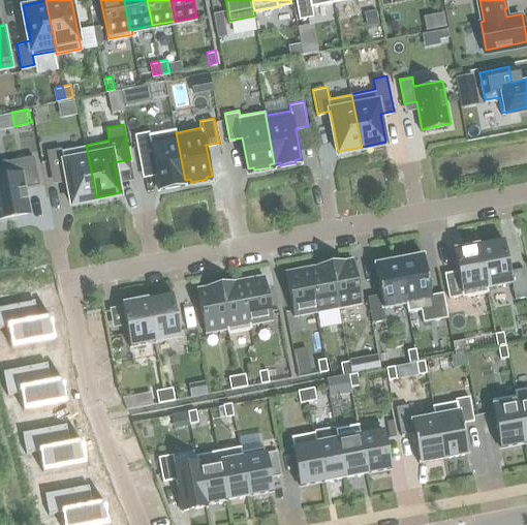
[(150,129),(135,132),(140,157),(153,155),(158,185),(164,184),(164,187),(180,184),(180,181),(185,180),(176,132),(177,132),(176,127),(150,132),(150,129)]
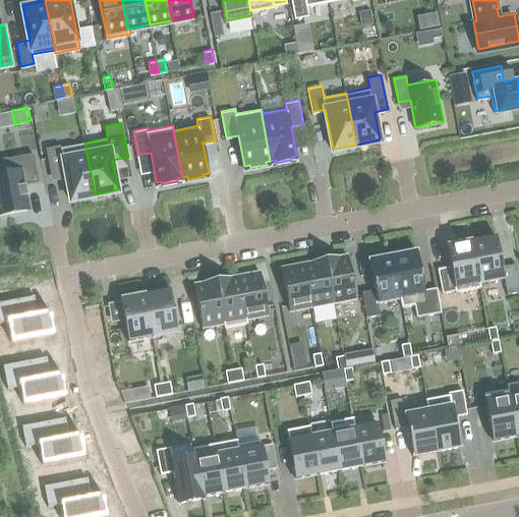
[(95,194),(84,142),(61,147),(60,144),(46,147),(51,172),(65,169),(70,198),(95,194)]
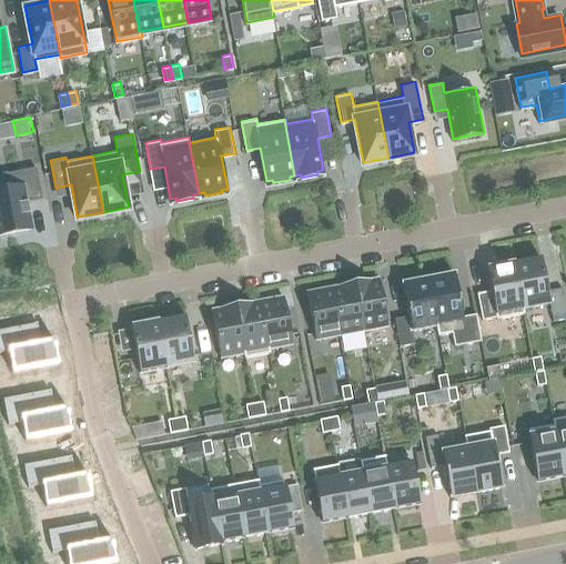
[(0,231),(33,225),(28,200),(44,197),(39,164),(0,172),(0,231)]
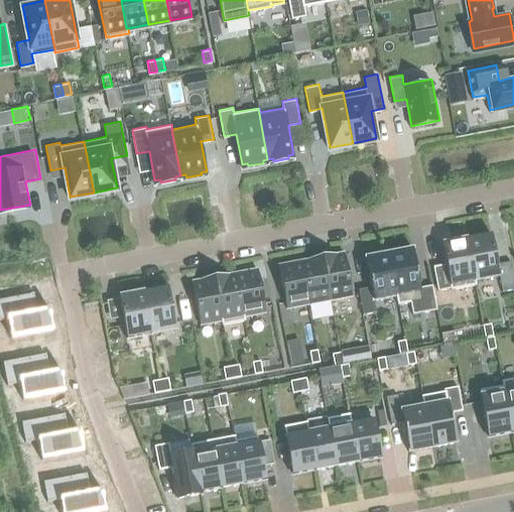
[(468,236),(476,278),(500,273),(492,231),(468,236)]
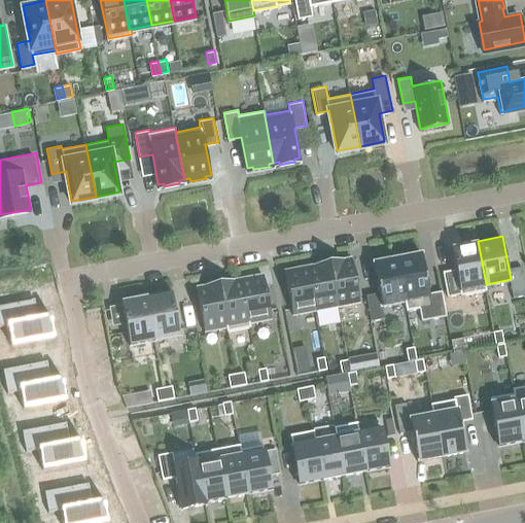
[(487,288),(486,284),(478,241),(452,246),(456,268),(443,270),(448,294),(460,292),(461,293),(487,288)]
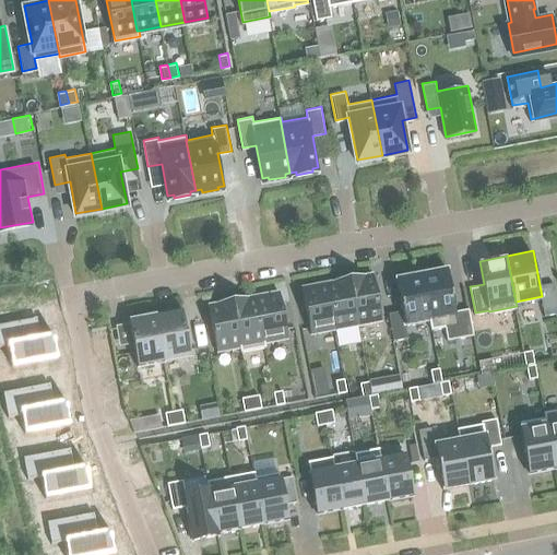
[(429,318),(431,328),(446,326),(448,338),(474,333),(469,307),(455,309),(447,267),(421,272),(429,318)]
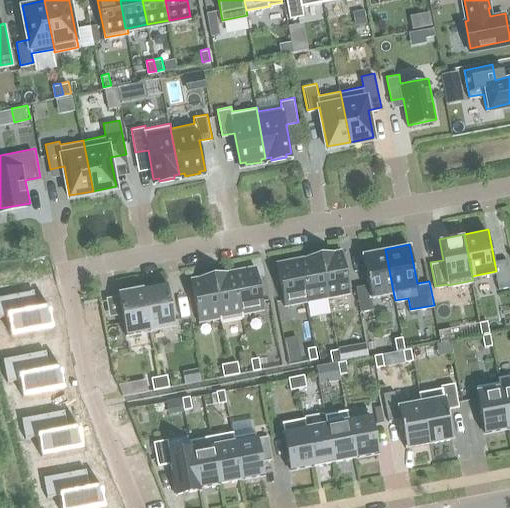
[(320,253),(328,295),(350,291),(342,249),(320,253)]
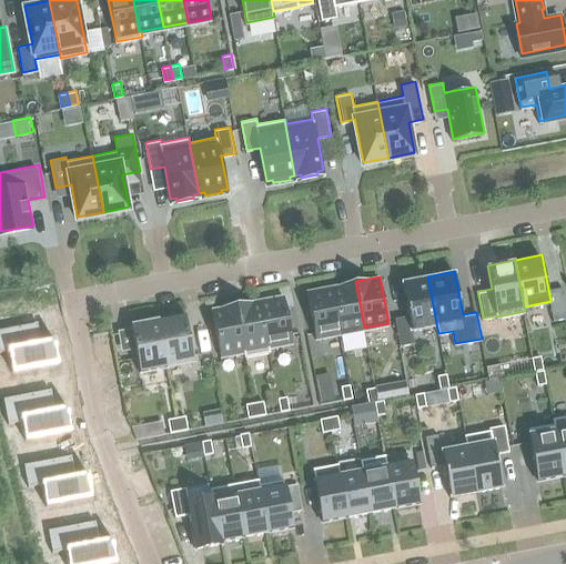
[(412,328),(436,323),(427,277),(403,281),(408,313),(395,316),(400,343),(414,340),(412,328)]
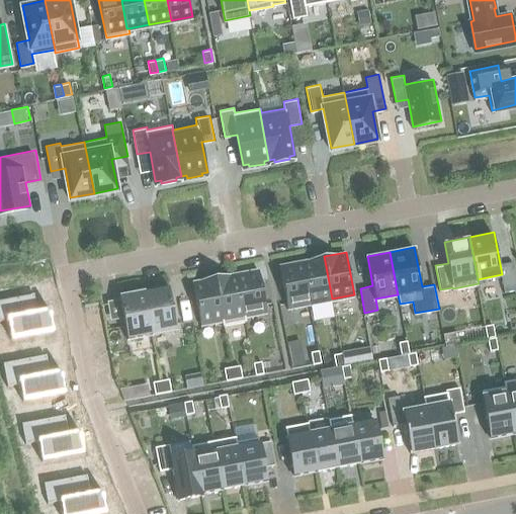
[(332,298),(324,256),(302,260),(310,303),(332,298)]
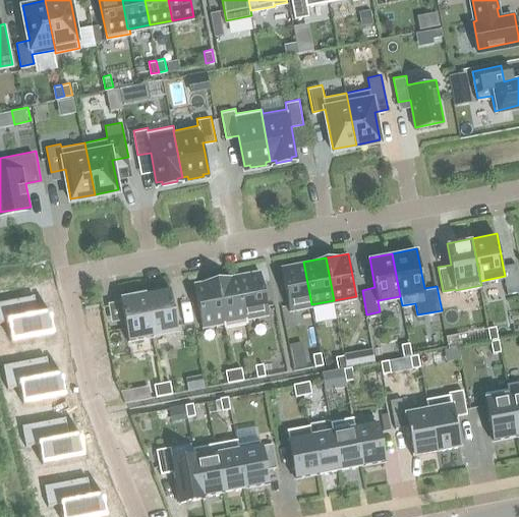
[(311,304),(303,262),(282,266),(289,308),(311,304)]
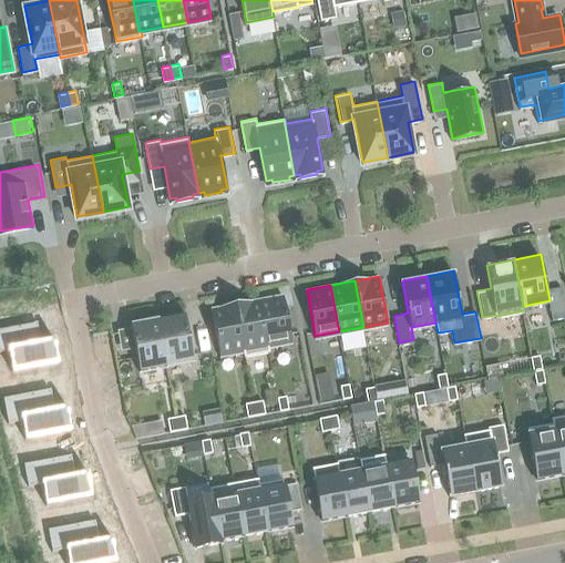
[(260,298),(269,345),(293,340),(284,294),(260,298)]
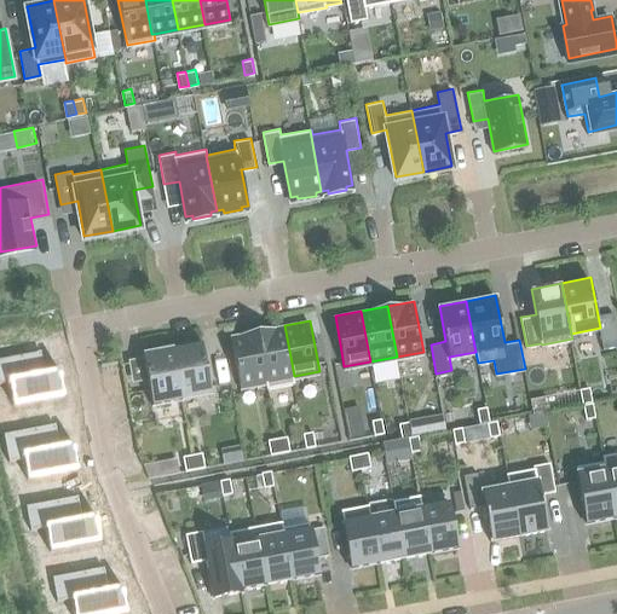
[(266,381),(267,387),(295,382),(294,376),(284,325),(257,330),(266,381)]
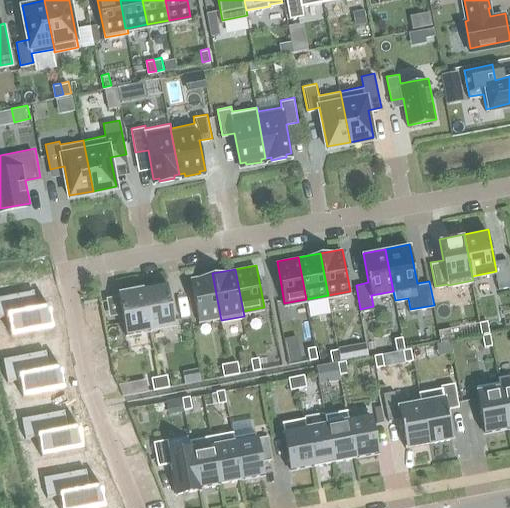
[(220,315),(212,273),(191,277),(199,319),(220,315)]
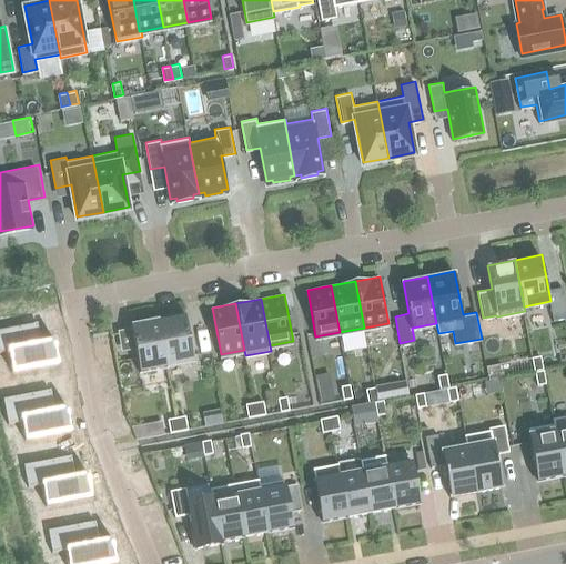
[(159,319),(167,365),(194,360),(185,313),(159,319)]
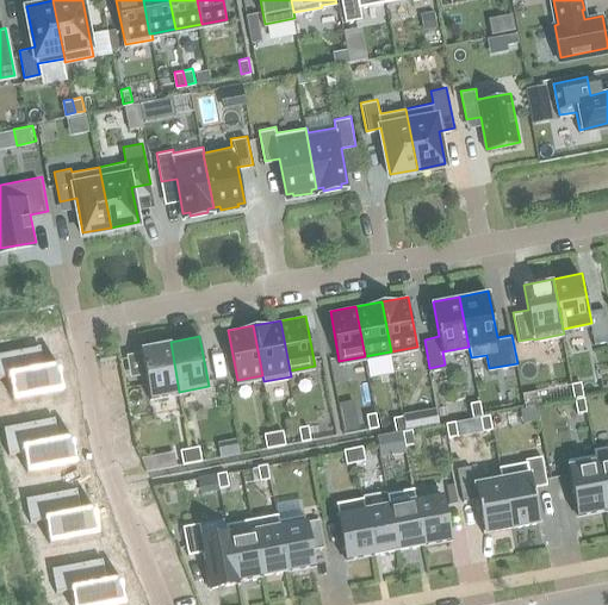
[(0,372),(8,370),(13,394),(63,385),(59,363),(60,363),(59,359),(54,360),(44,362),(41,341),(0,348),(0,372)]
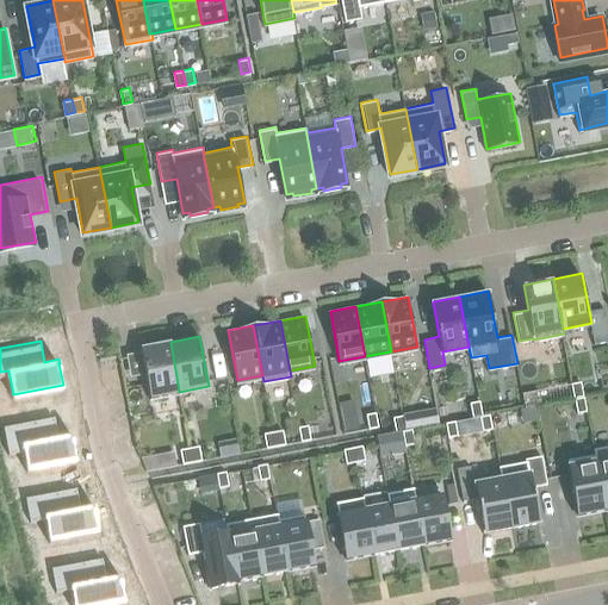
[(179,392),(171,342),(141,347),(150,397),(179,392)]
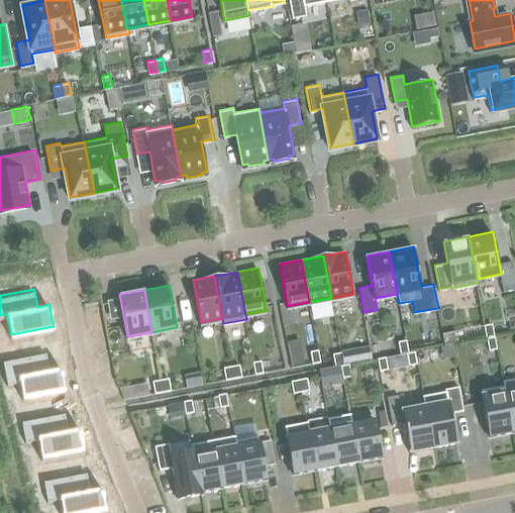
[(492,322),(484,323),(487,335),(495,334),(492,322)]
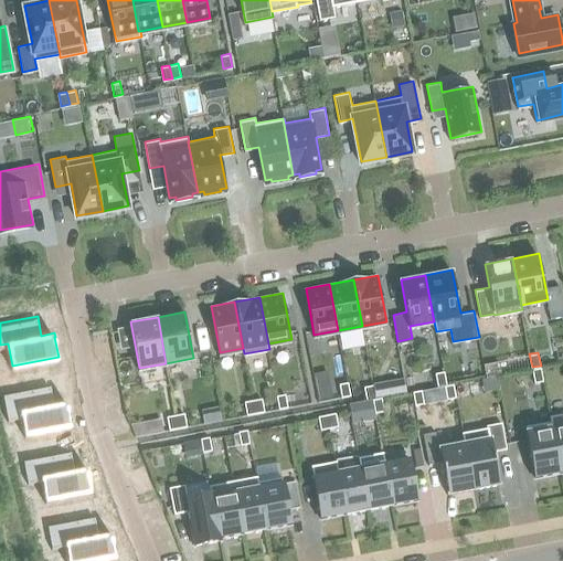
[(544,380),(541,367),(532,368),(534,381),(544,380)]
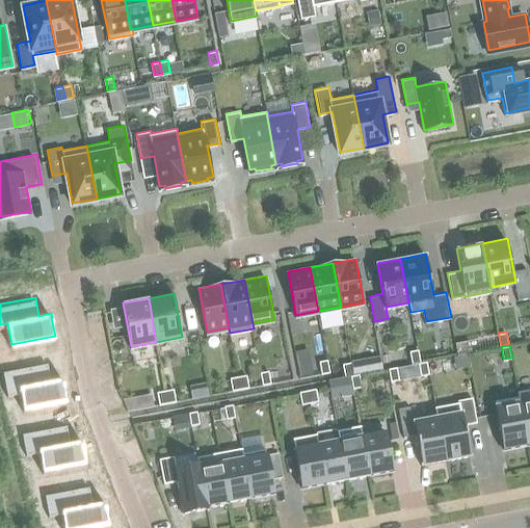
[(418,349),(409,350),(412,363),(420,362),(418,349)]
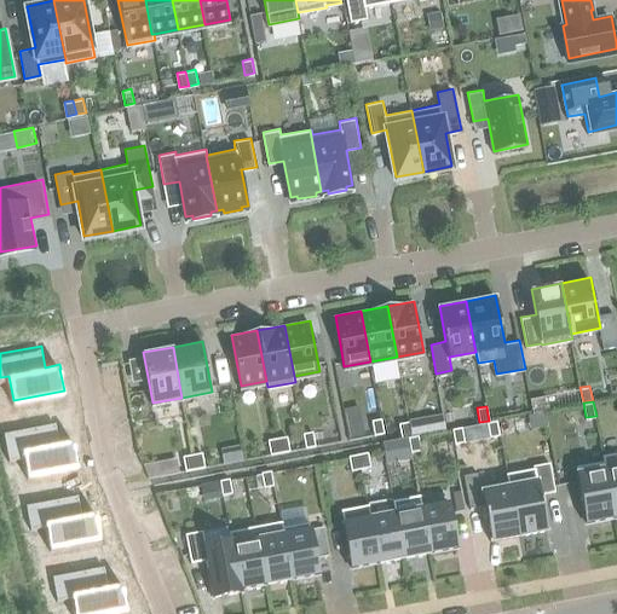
[(381,417),(373,418),(375,433),(385,432),(381,417)]
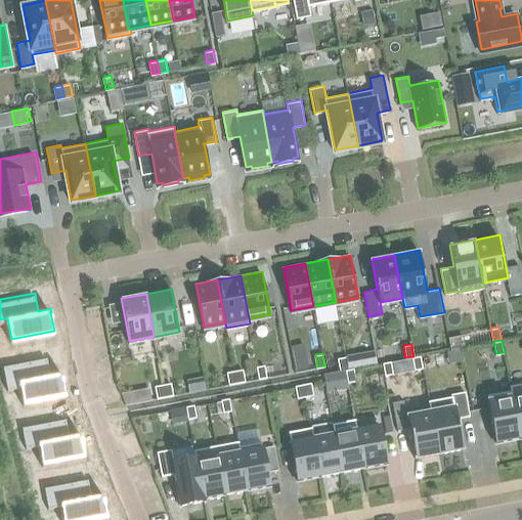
[(354,354),(346,355),(348,367),(356,366),(354,354)]
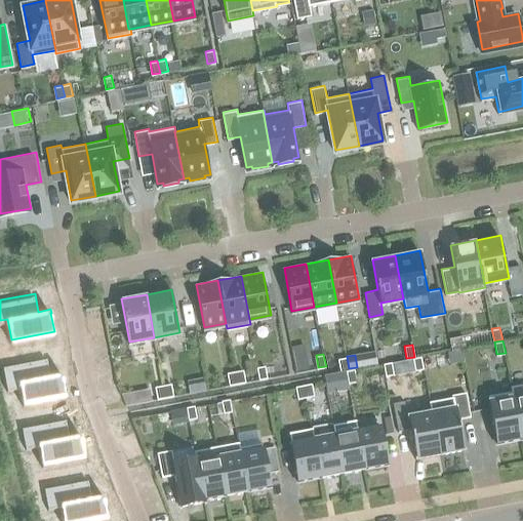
[(424,368),(421,355),(413,357),(415,369),(424,368)]
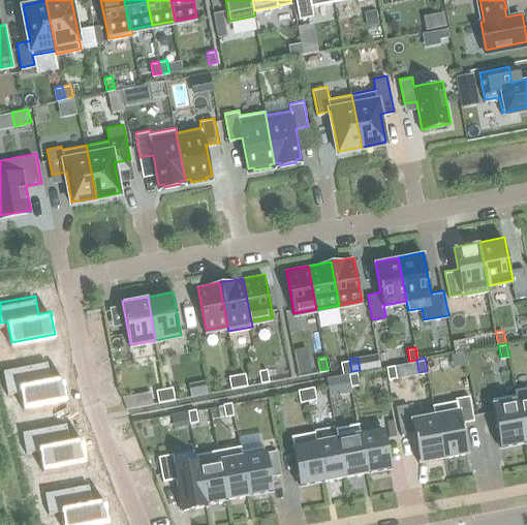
[(20,384),(24,405),(66,397),(63,378),(64,378),(63,374),(59,375),(59,376),(51,377),(48,359),(3,367),(7,387),(20,384)]
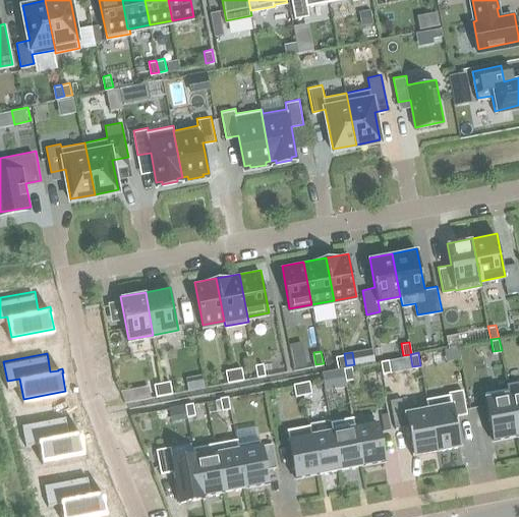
[(344,353),(336,355),(338,367),(346,365),(344,353)]
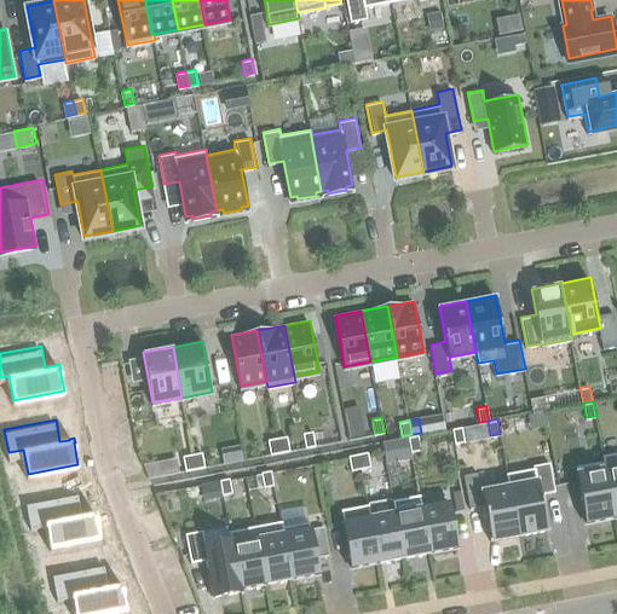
[(313,430),(304,432),(306,446),(316,444),(313,430)]
